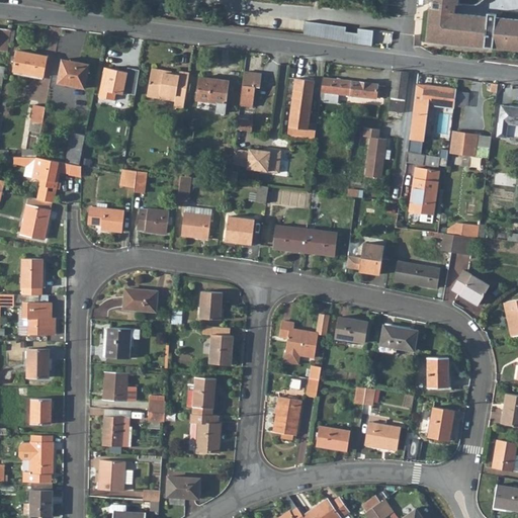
[(517,19),(496,17),(497,13),(488,12),(487,16),(454,12),(455,3),(471,5),(475,4),(478,3),(481,3),(484,1),(484,0),(430,0),(431,1),(433,1),(432,7),(430,7),(427,40),(485,47),(485,45),(493,46),(493,48),(517,50),(517,19)]
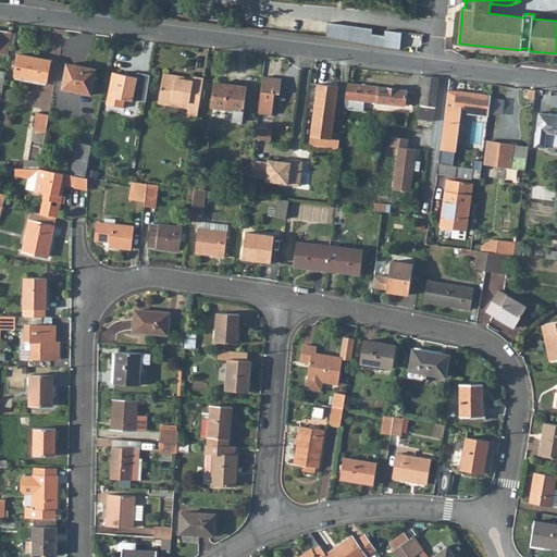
[(372,28),(329,23),(327,36),(370,44),(384,46),(385,35),(371,34),(372,28)]
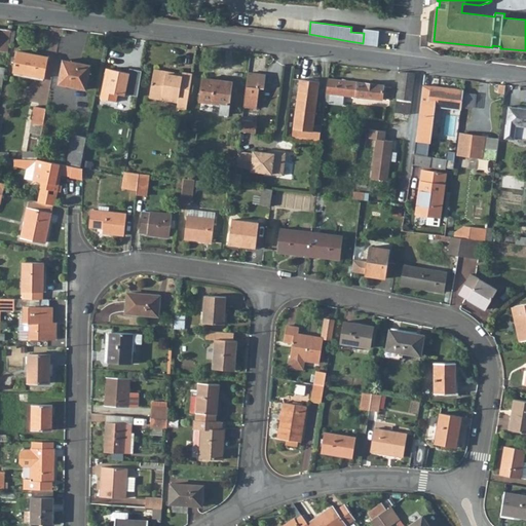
[(0,28),(0,49),(7,50),(9,30),(0,28)]
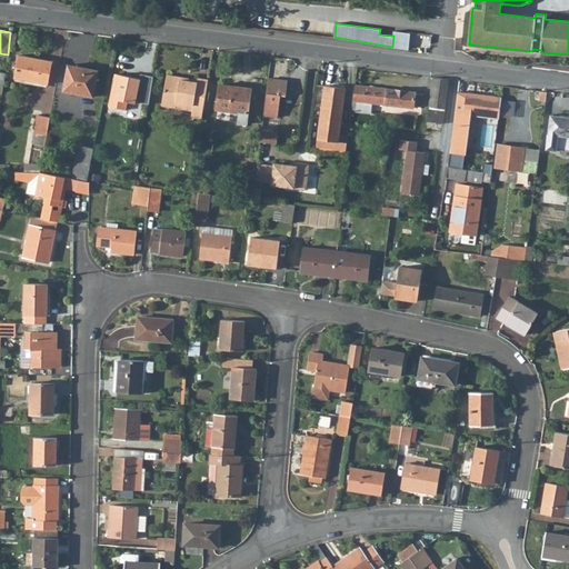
[(410,33),(393,31),(393,36),(392,47),(409,50),(410,33)]
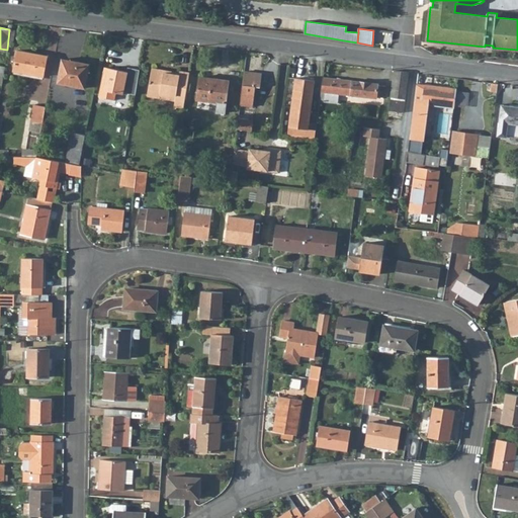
[(17,51),(13,72),(42,77),(47,56),(17,51)]
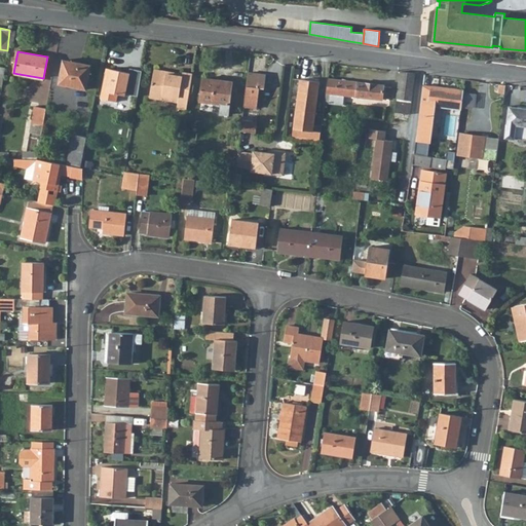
[(66,61),(62,83),(87,87),(90,65),(66,61)]
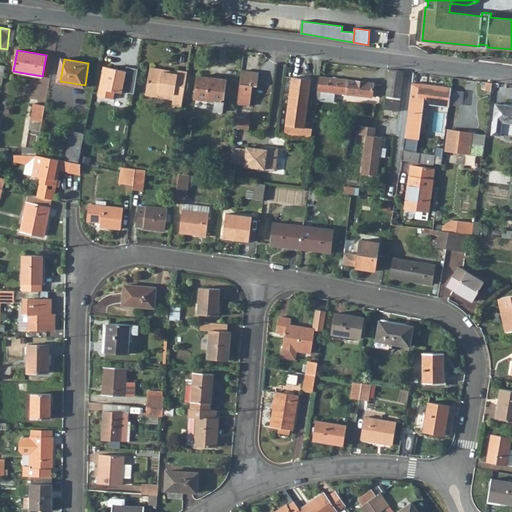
[(104,67),(99,95),(114,98),(115,91),(129,94),(133,74),(125,72),(126,71),(104,67)]
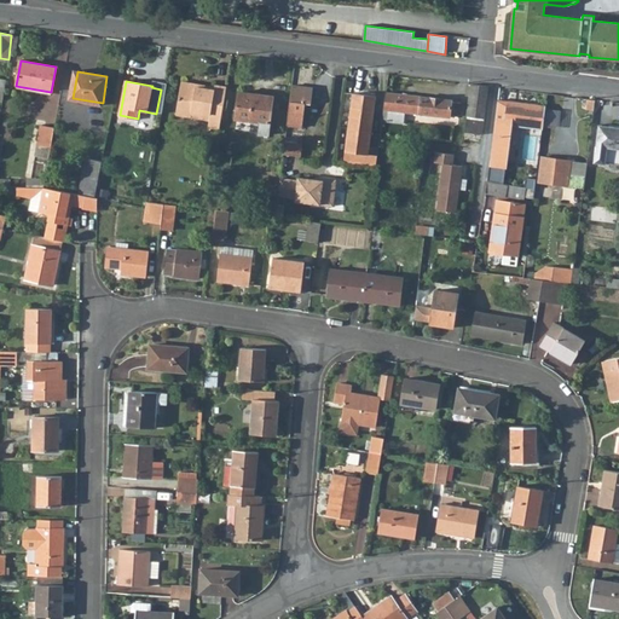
[(207,128),(218,129),(225,87),(213,86),(213,91),(194,87),(195,86),(180,84),(175,113),(189,115),(189,117),(208,121),(207,128)]
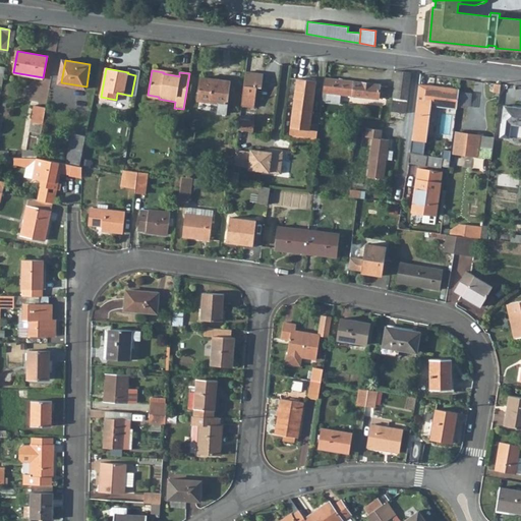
[(395,70),(392,99),(407,101),(408,94),(410,71),(395,70)]
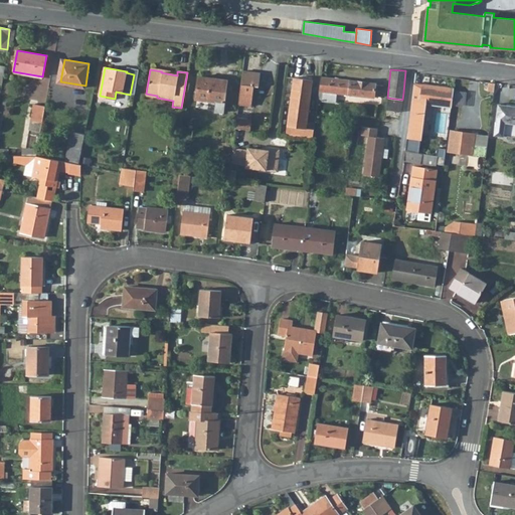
[(242,71),(238,105),(251,106),(254,87),(259,88),(261,73),(242,71)]
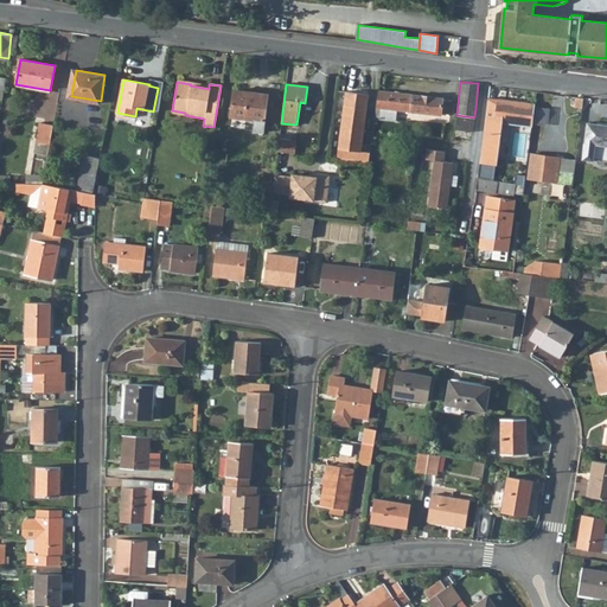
[(234,90),(231,117),(256,120),(255,132),(263,133),(268,95),(234,90)]
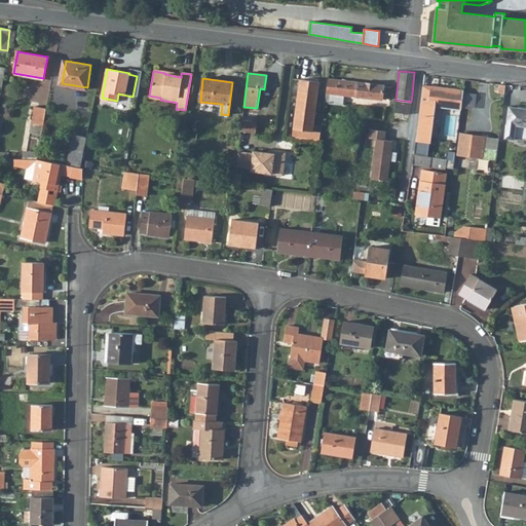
[(327,83),(325,101),(343,103),(344,95),(358,97),(360,82),(328,78),(327,83)]
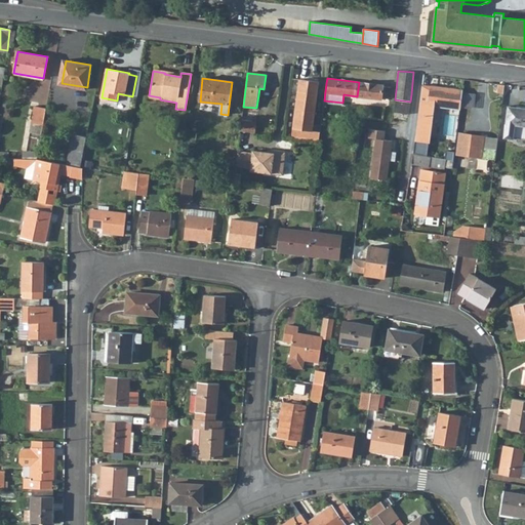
[(298,79),(291,137),(318,142),(319,132),(312,131),(319,82),(298,79)]
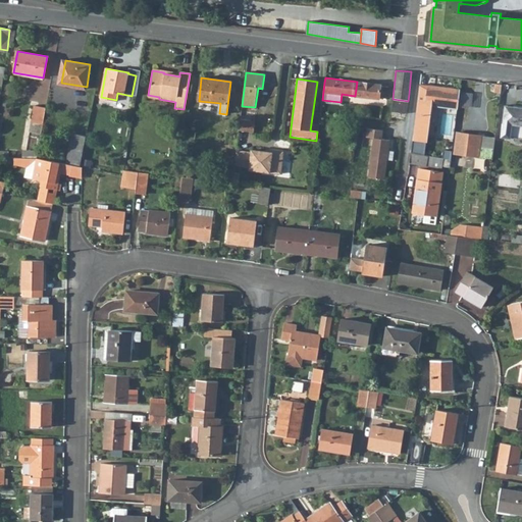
[(357,82),(355,96),(378,99),(379,98),(386,98),(388,88),(380,87),(380,85),(357,82)]
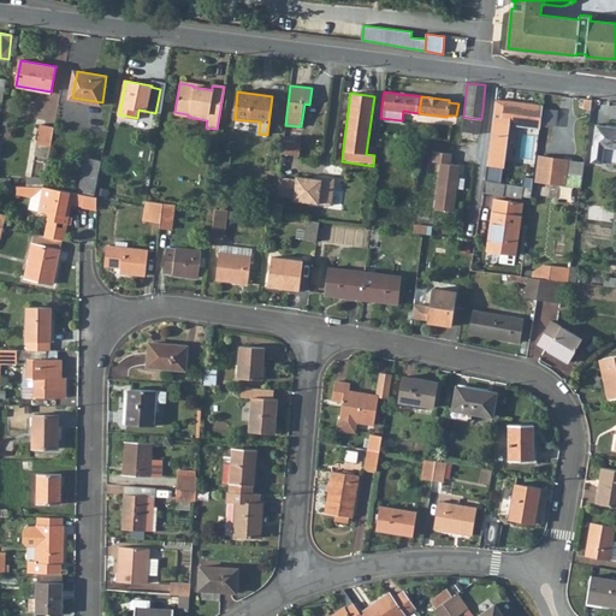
[(543,105),(495,99),(484,182),(502,184),(510,123),(540,128),(543,105)]
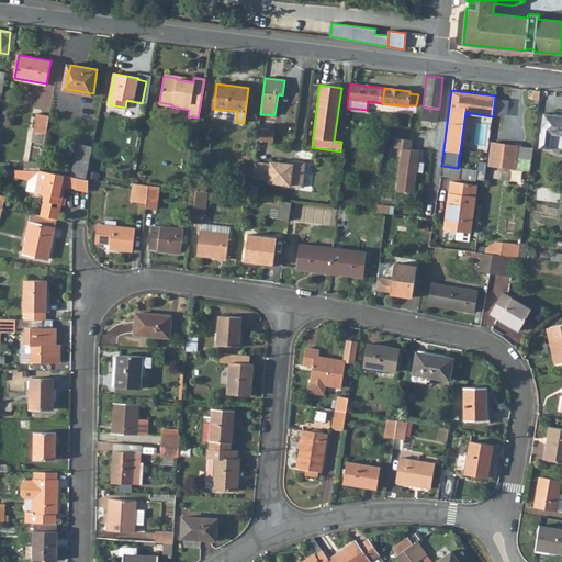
[(423,107),(420,120),(437,122),(439,109),(423,107)]
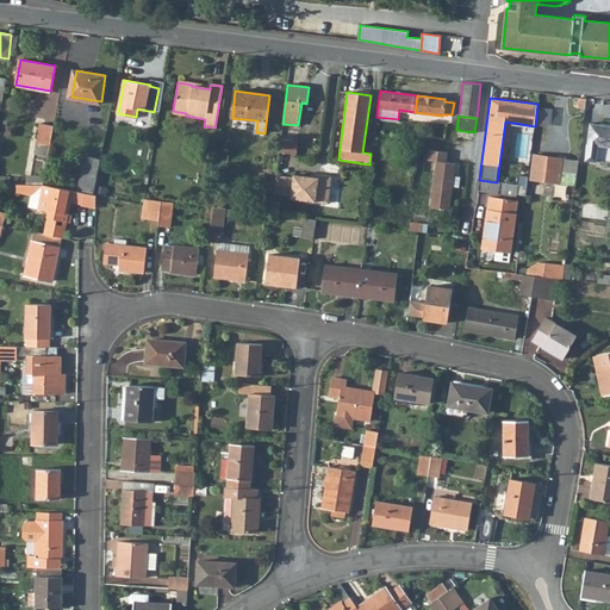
[(39,123),(36,142),(50,144),(53,125),(39,123)]
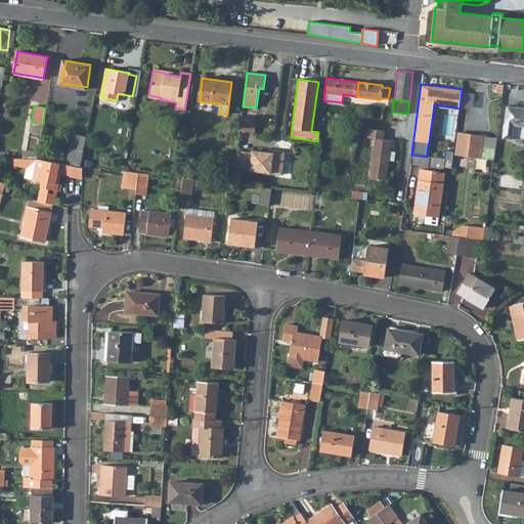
[(523,107),(507,105),(503,137),(512,138),(512,137),(523,138),(523,107)]
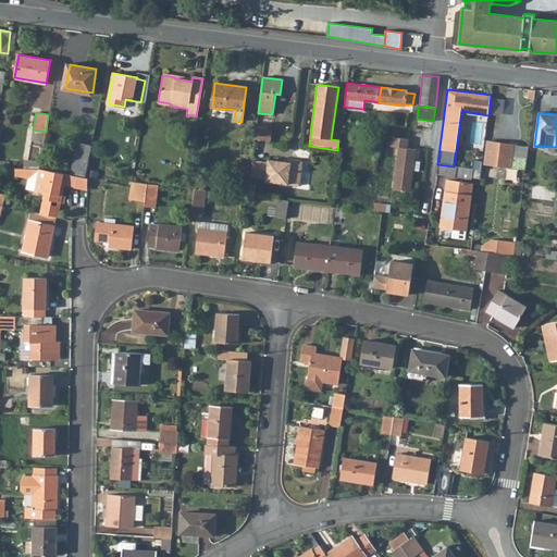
[(255,138),(255,139),(270,141),(271,128),(256,126),(255,138)]
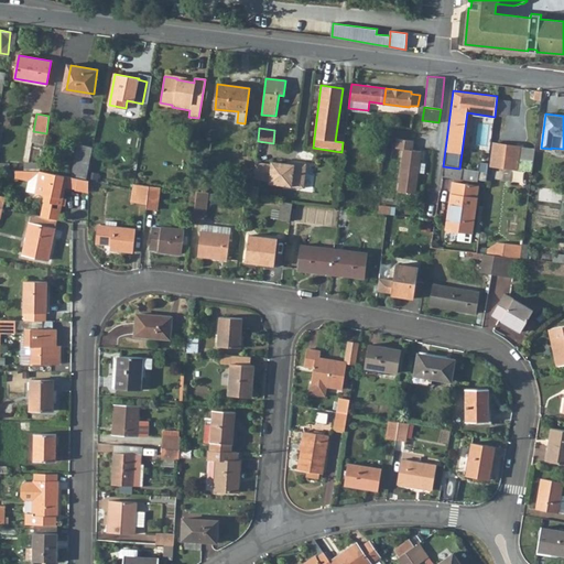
[(33,131),(32,142),(44,143),(46,133),(33,131)]
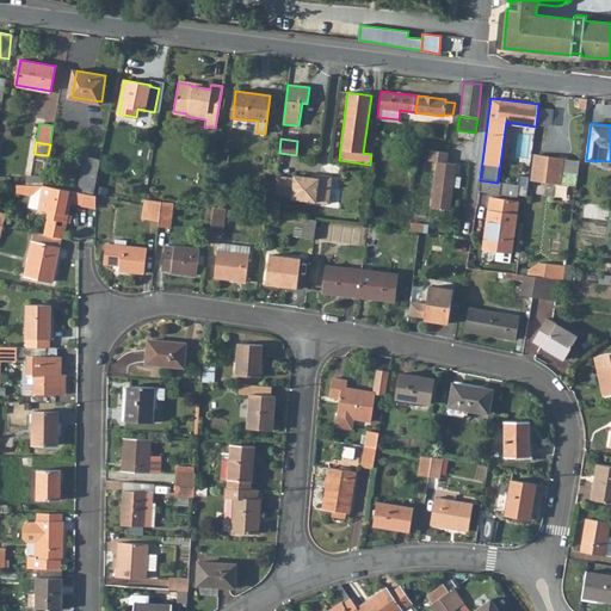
[(437,162),(430,208),(449,210),(452,189),(458,190),(461,178),(454,177),(455,164),(446,164),(448,153),(430,150),(429,161),(437,162)]
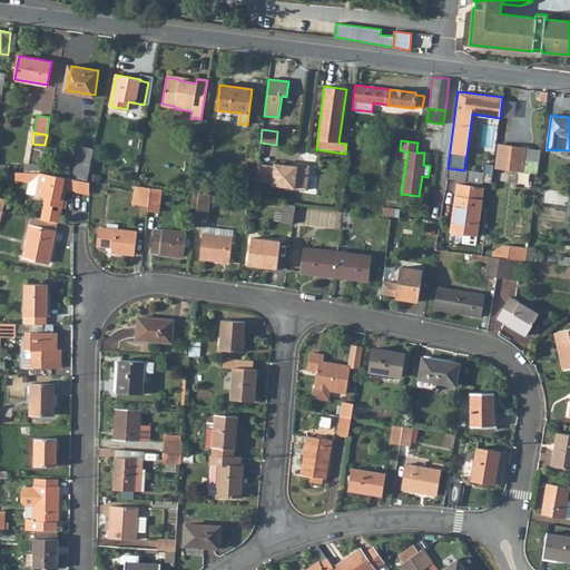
[(495,167),(538,173),(540,149),(498,144),(495,167)]
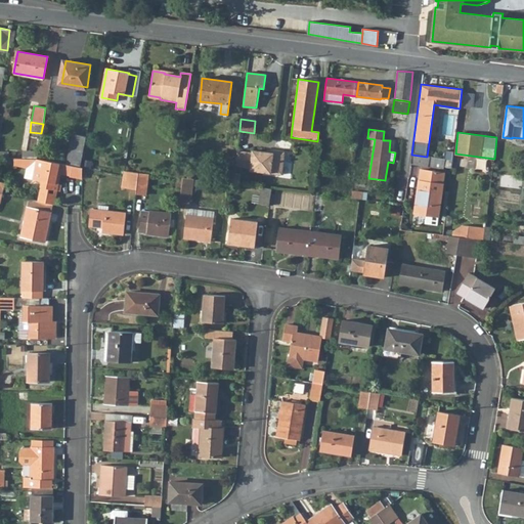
[(73,133),(67,165),(81,167),(87,136),(77,134),(73,133)]
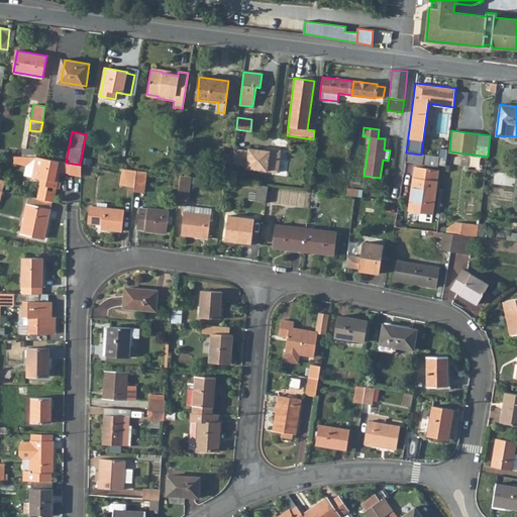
[(233,148),(231,164),(247,166),(246,168),(278,172),(281,149),(270,148),(269,150),(248,147),(248,150),(233,148)]
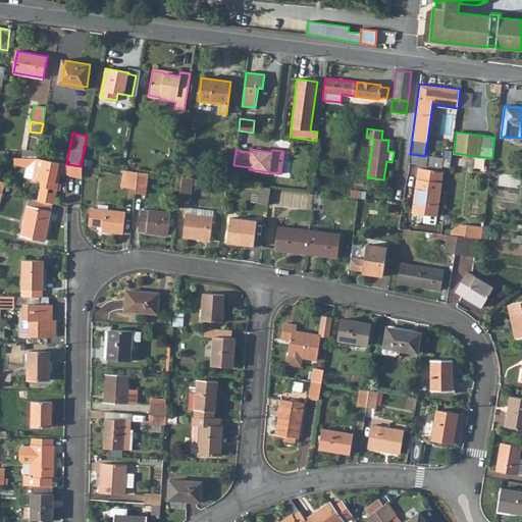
[(452,151),(444,150),(442,158),(451,159),(452,151)]
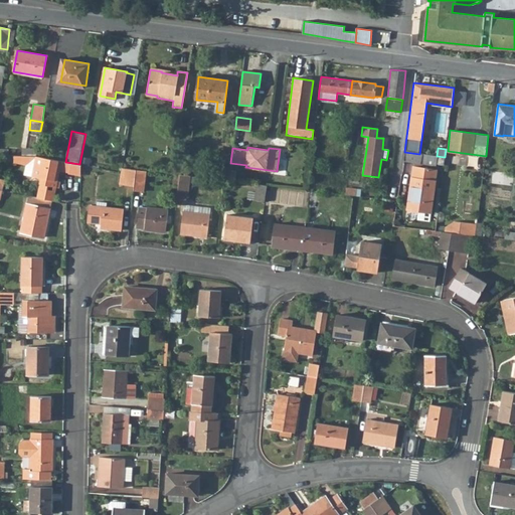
[(404,152),(403,159),(413,160),(415,153),(404,152)]
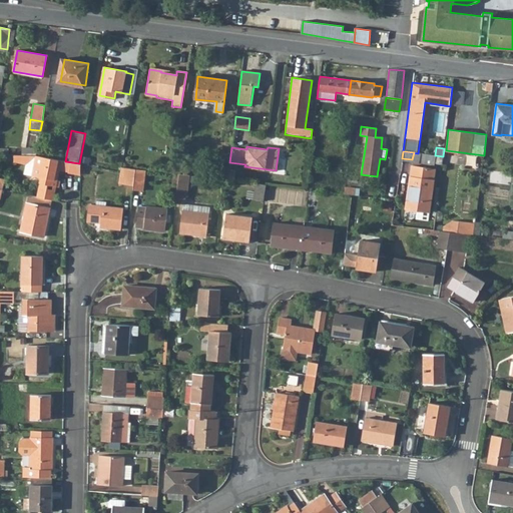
[(47,158),(37,156),(16,155),(15,162),(27,164),(26,174),(34,176),(34,173),(42,174),(40,183),(56,186),(57,186),(60,187),(61,181),(58,180),(60,169),(61,160),(47,158)]
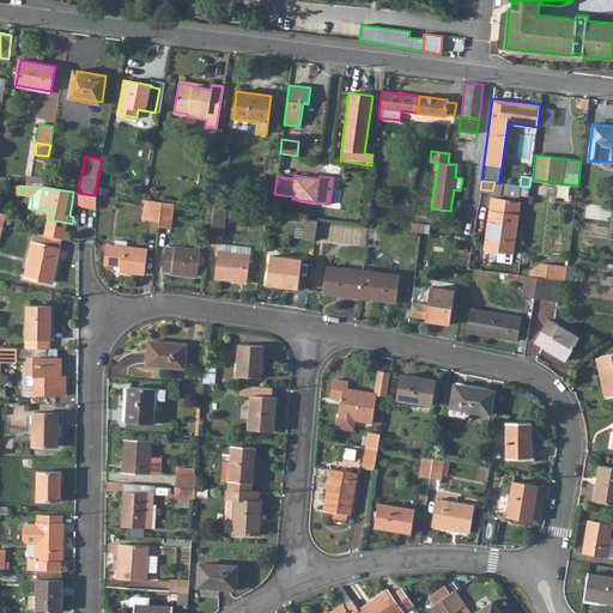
[(73,192),(72,202),(97,207),(98,196),(95,195),(78,193),(73,192)]
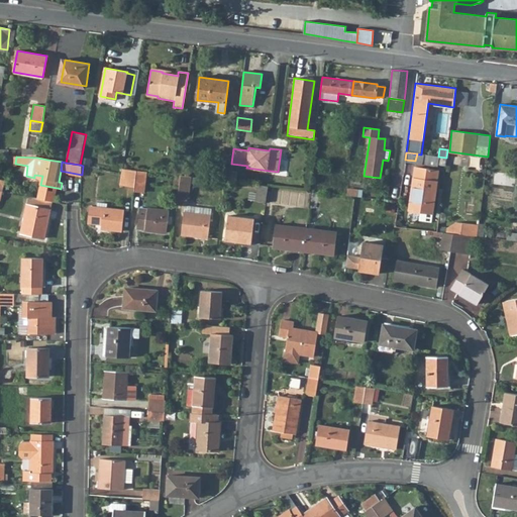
[(415,167),(408,210),(431,213),(438,170),(415,167)]
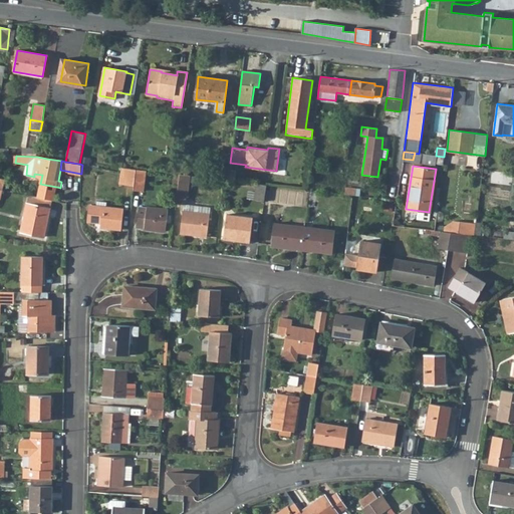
[(137,168),(124,167),(124,174),(129,175),(126,184),(135,185),(137,168)]
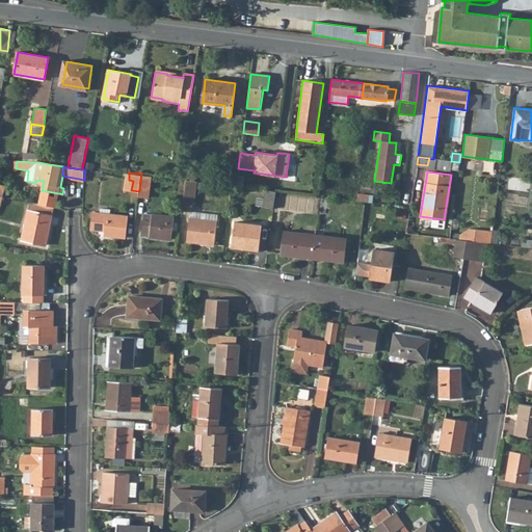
[(139,191),(139,193),(148,194),(151,176),(141,174),(139,191)]
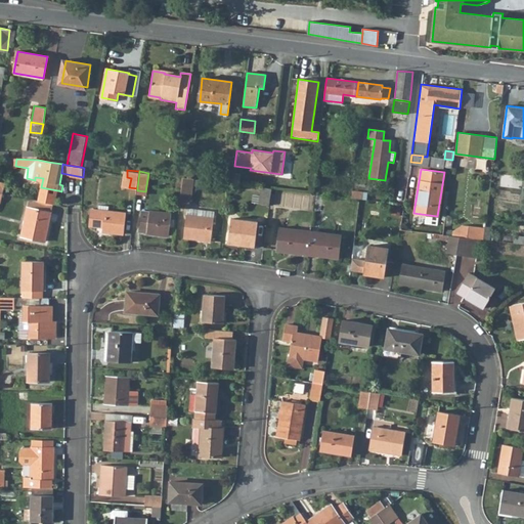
[(35,180),(34,185),(41,187),(43,178),(35,177),(35,180)]
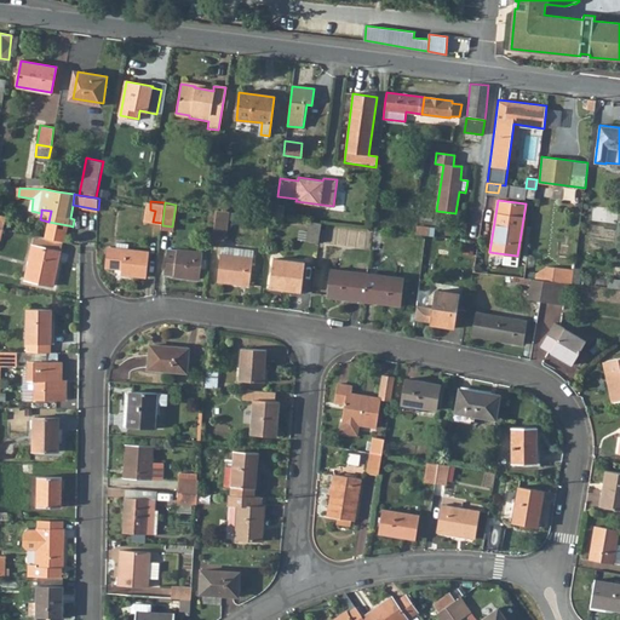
[(218,210),(216,230),(228,231),(230,219),(239,220),(239,212),(218,210)]
